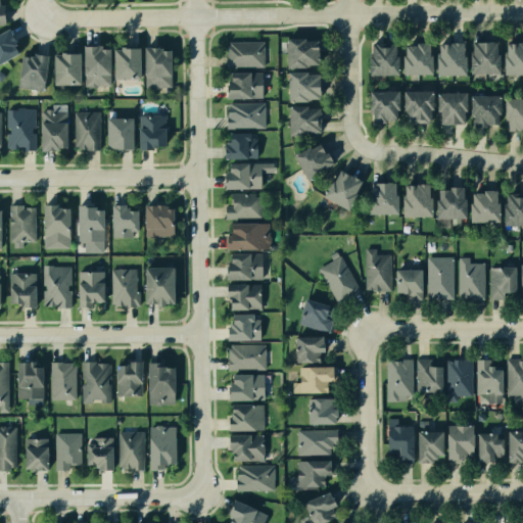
[(0,29),(1,29),(14,53),(0,60),(0,29)]
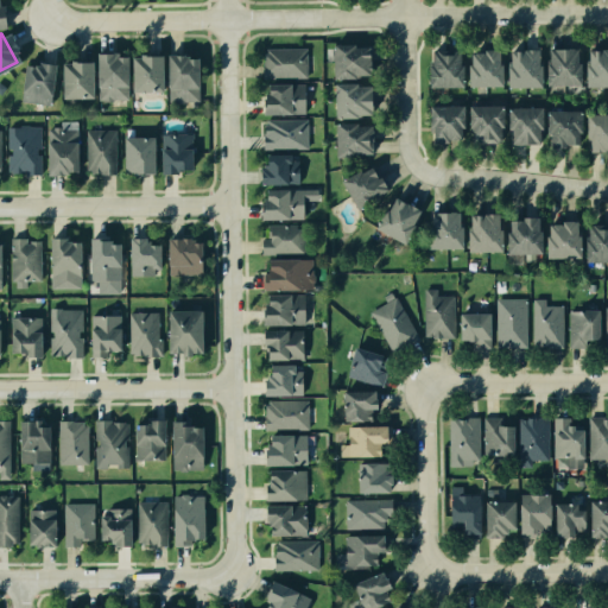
[(329,43),(366,45),(360,86),(327,78),(329,43)]
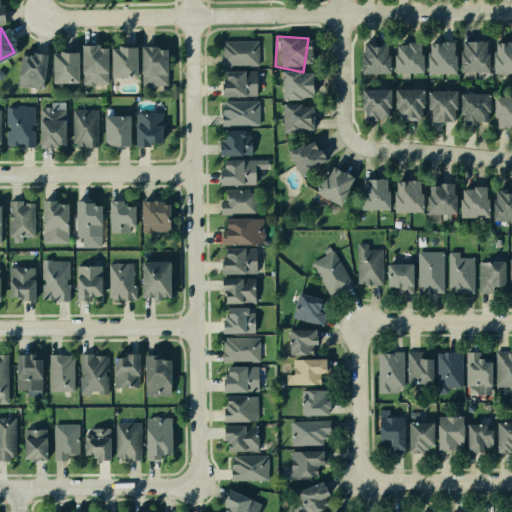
[(216,39),(253,39),(253,67),(216,66),(216,39)]
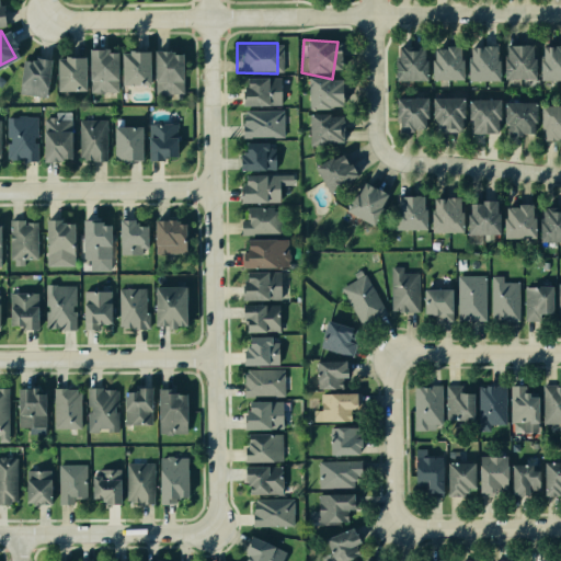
[(538,44),(560,44),(560,78),(538,78),(538,44)]
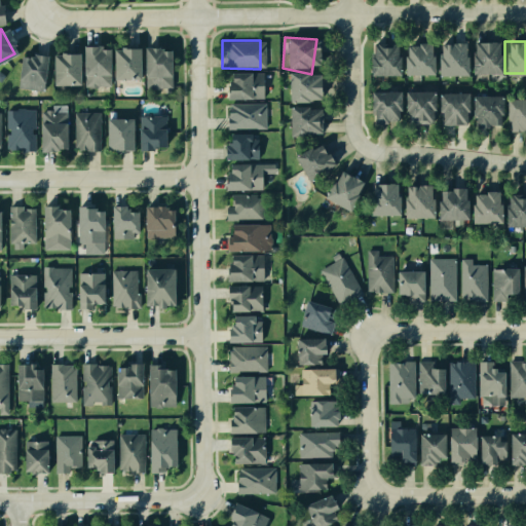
[(401,43),(426,42),(427,72),(403,73),(401,43)]
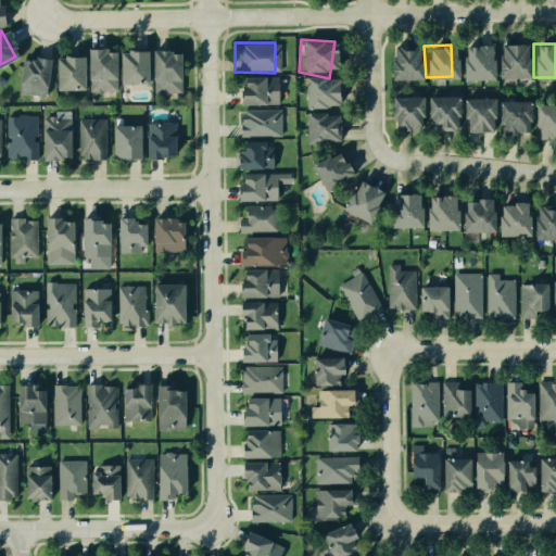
[(496,45),(527,45),(528,76),(496,76),(496,45)]
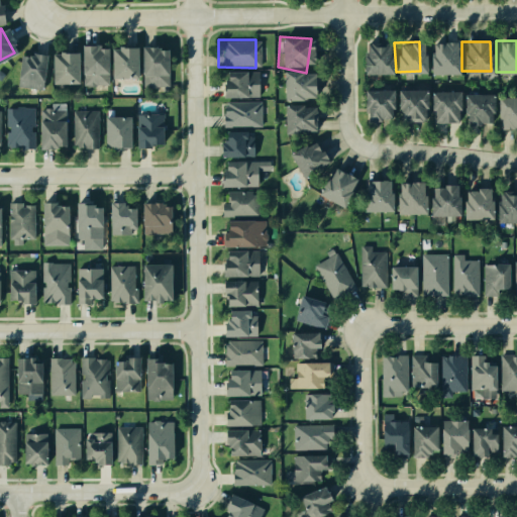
[(425,44),(453,43),(454,74),(426,75),(425,44)]
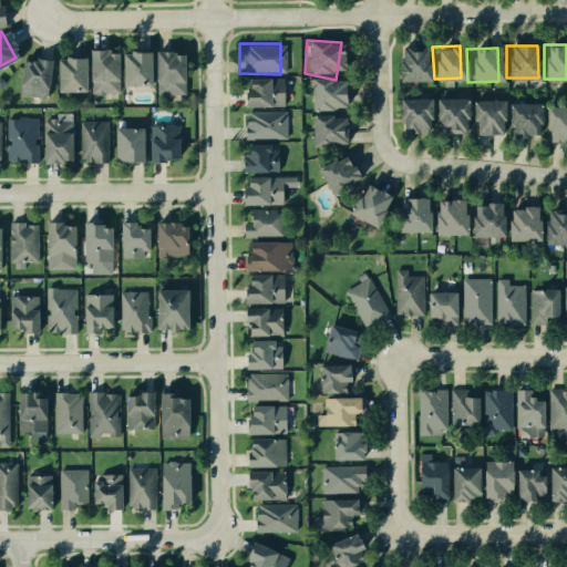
[(397,50),(425,50),(426,81),(397,81),(397,50)]
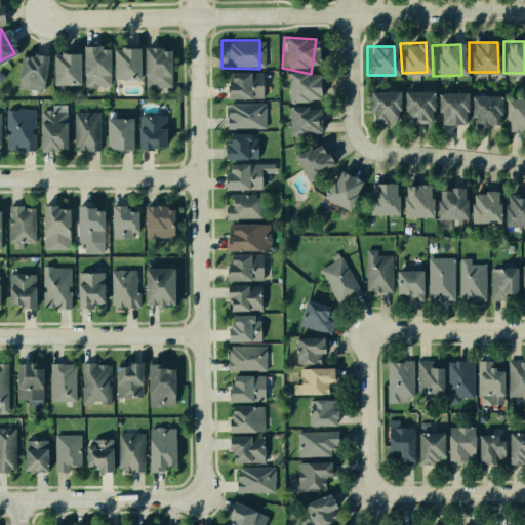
[(111,47),(134,47),(134,80),(111,79),(111,47)]
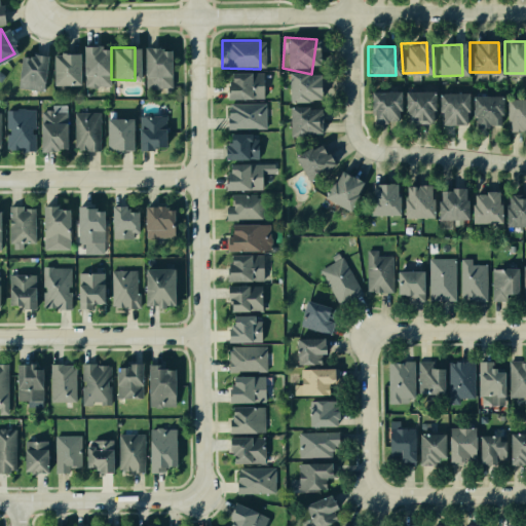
[(81,48),(107,48),(107,87),(81,87),(81,48)]
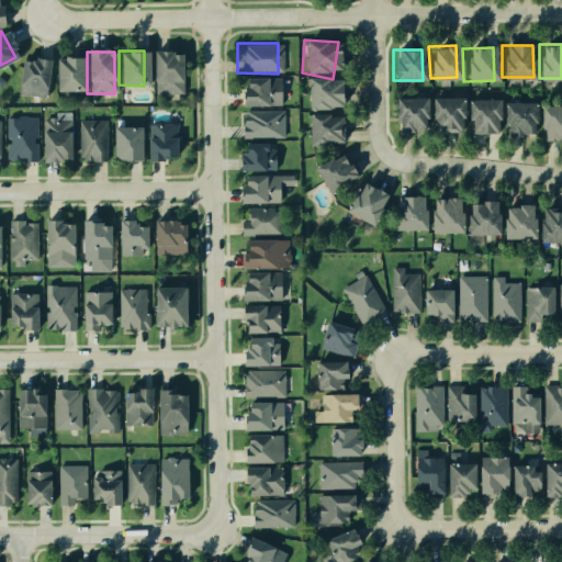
[(153,52),(181,54),(180,96),(150,93),(153,52)]
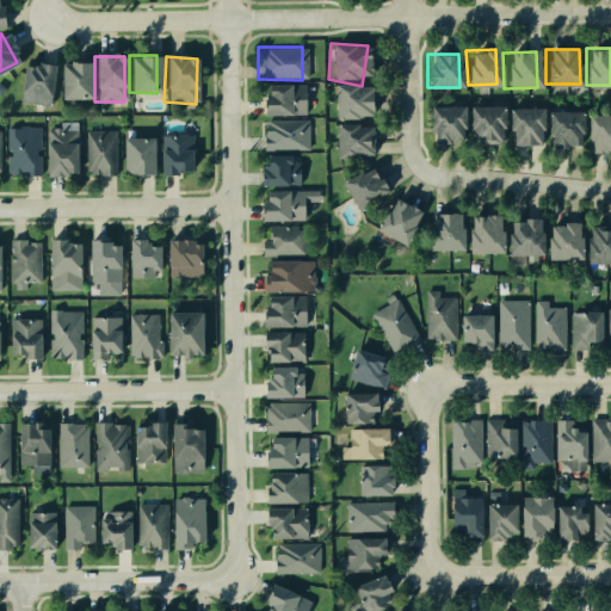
[(25,65),(39,67),(41,62),(55,63),(50,106),(20,103),(25,65)]
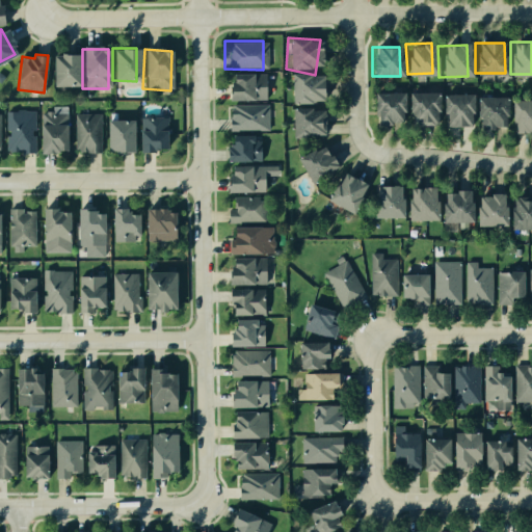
[(55,56),(80,55),(81,85),(56,85),(55,56)]
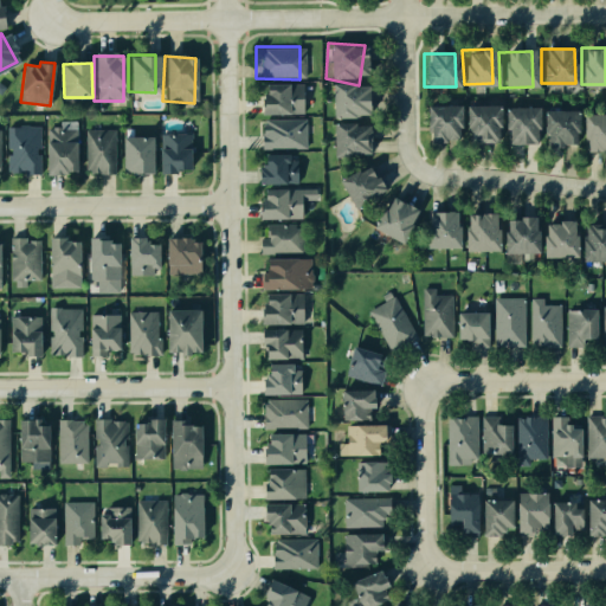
[(323,89),(359,85),(362,118),(328,122),(323,89)]
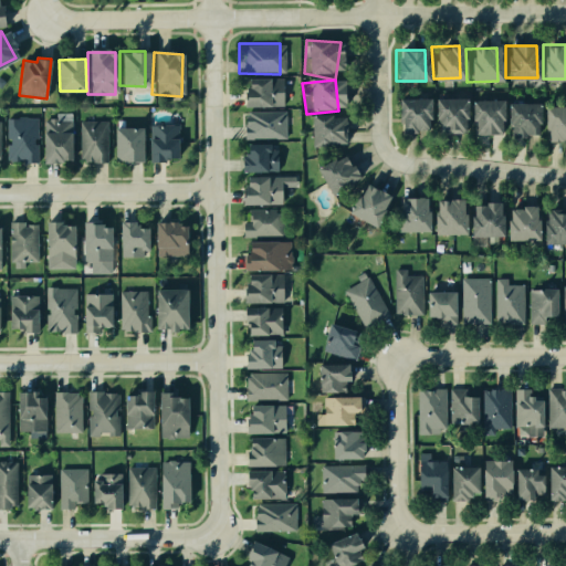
[(241,81),(282,81),(282,105),(240,104),(241,81)]
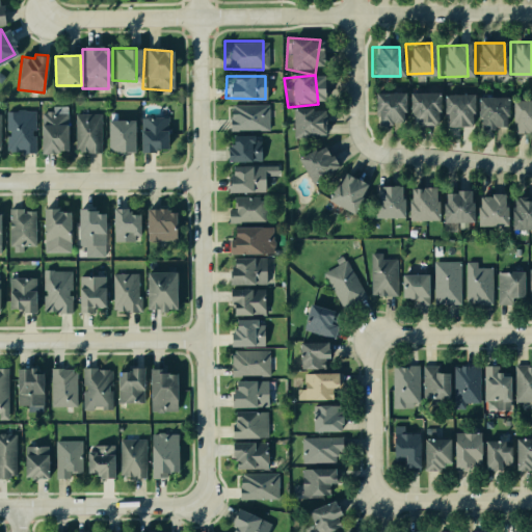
[(371,94),(399,94),(399,121),(371,121),(371,94)]
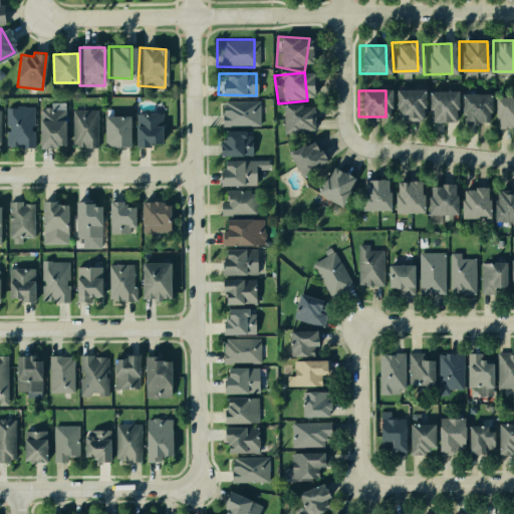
[(394,91),(419,90),(420,113),(395,115),(394,91)]
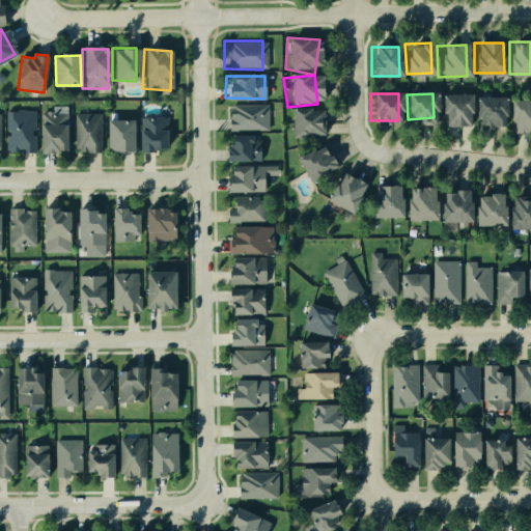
[(476,94),(499,94),(500,126),(476,127),(476,94)]
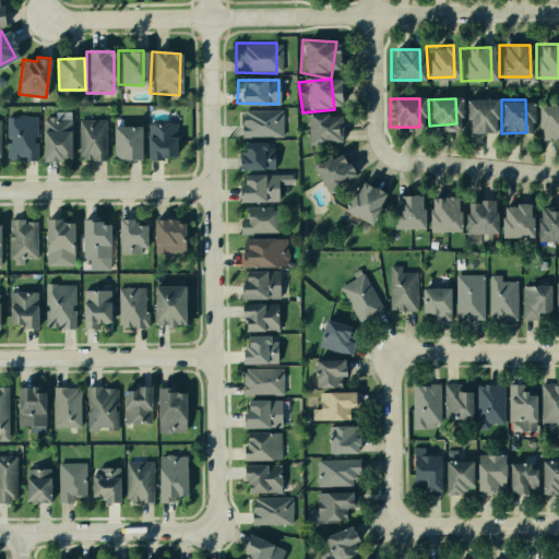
[(463,102),(489,100),(490,131),(464,131),(463,102)]
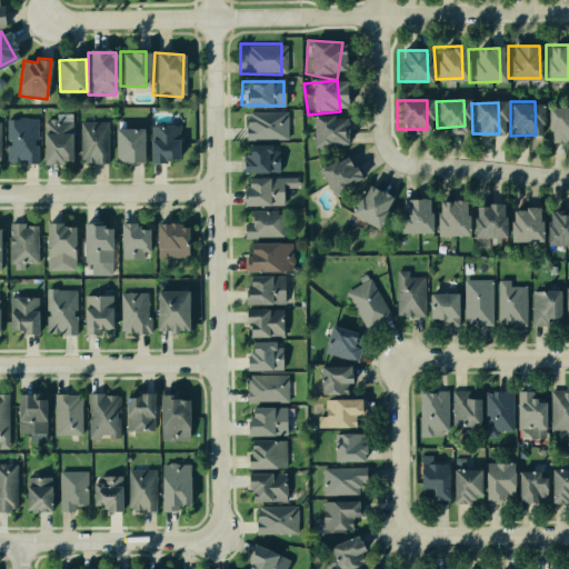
[(543,106),(568,103),(568,136),(546,138),(543,106)]
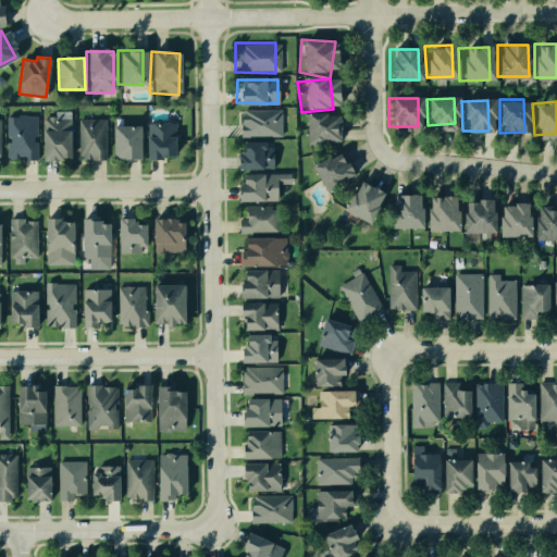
[(237,108),(282,111),(280,136),(235,133),(237,108)]
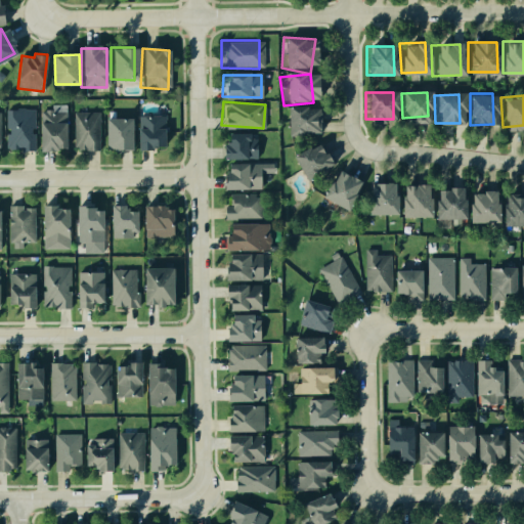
[(284,105),(320,108),(318,134),(281,132),(284,105)]
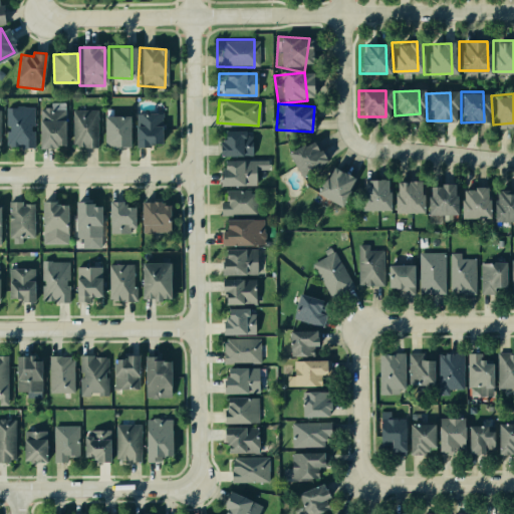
[(2,108),(30,109),(29,146),(1,146),(2,108)]
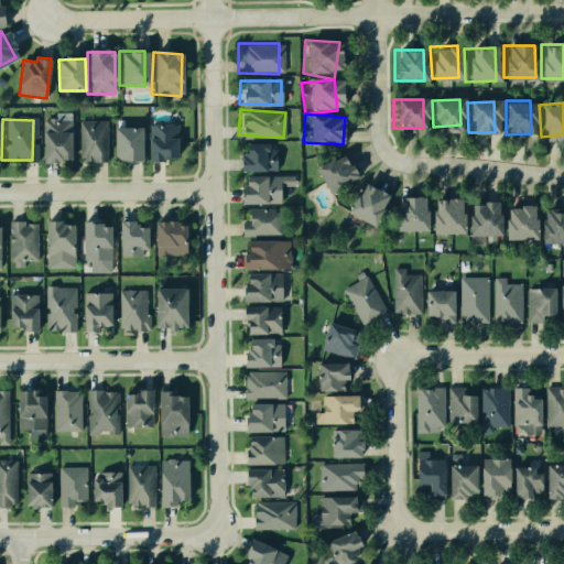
[(40,122),(68,123),(67,162),(39,161),(40,122)]
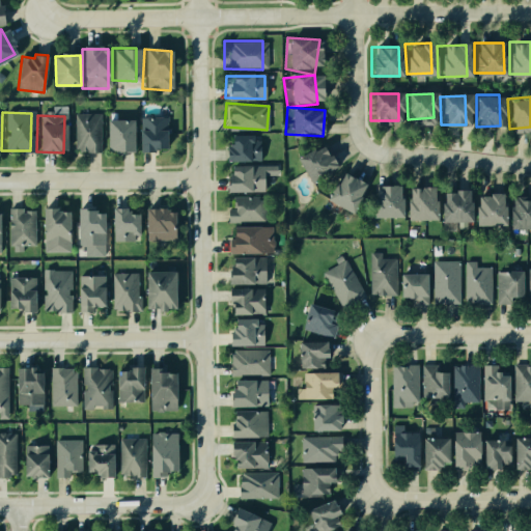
[(76,117),(96,116),(99,154),(78,155),(76,117)]
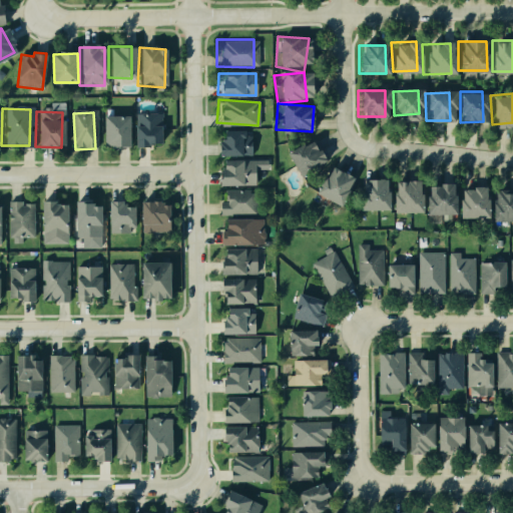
[(132,112),(160,115),(157,150),(128,147),(132,112)]
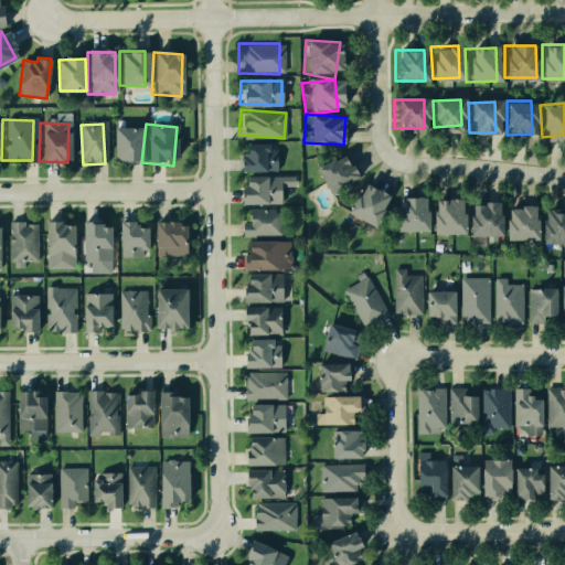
[(108,126),(138,128),(135,167),(105,163),(108,126)]
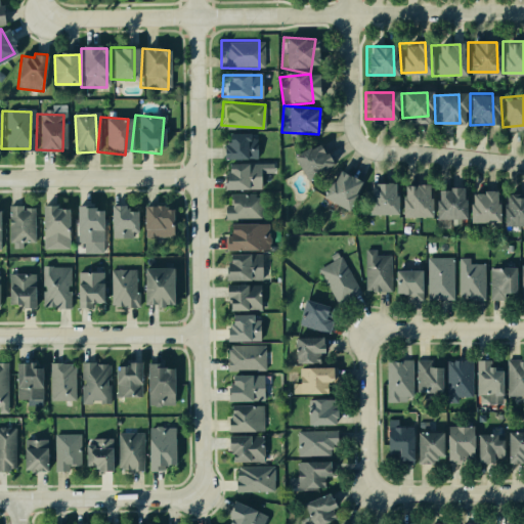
[(219,135),(254,134),(255,156),(219,158),(219,135)]
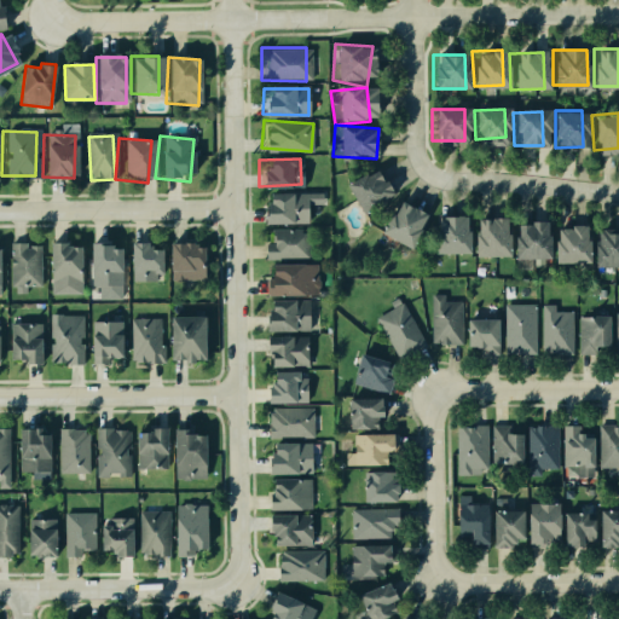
[(368,165),(387,192),(362,210),(342,184),(368,165)]
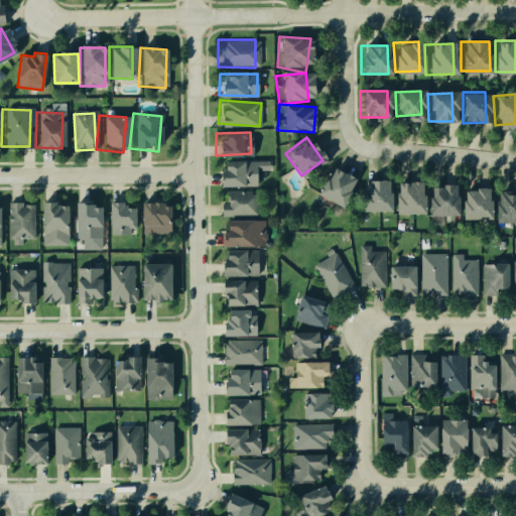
[(216,160),(270,159),(270,169),(252,169),(253,185),(216,186),(216,160)]
